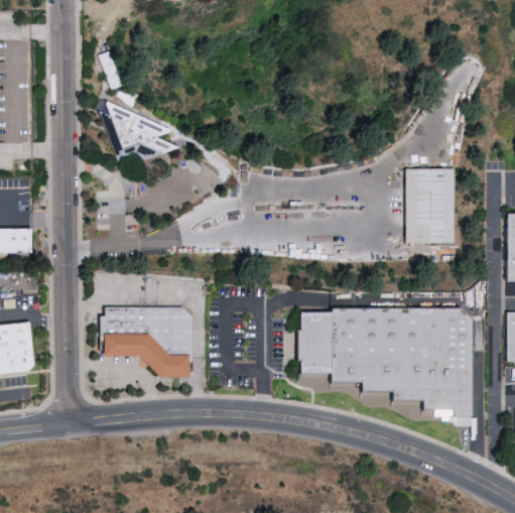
[(164,131),(98,101),(93,112),(95,120),(99,121),(113,162),(128,157),(140,162),(156,157),(159,158),(169,154),(172,148),(159,142),(164,131)]
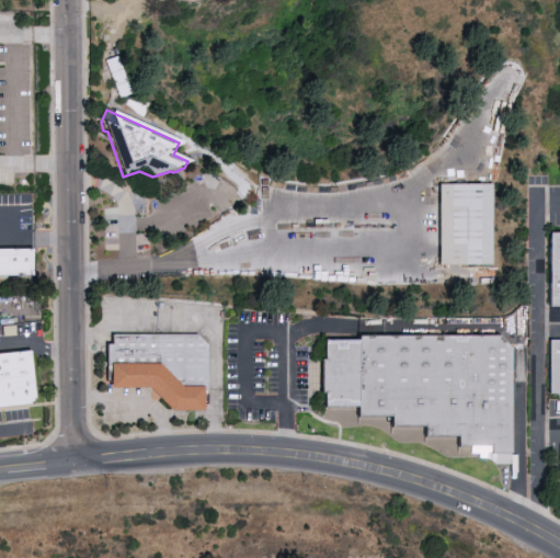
[(441,265),(442,183),(495,183),(498,265),(441,265)]
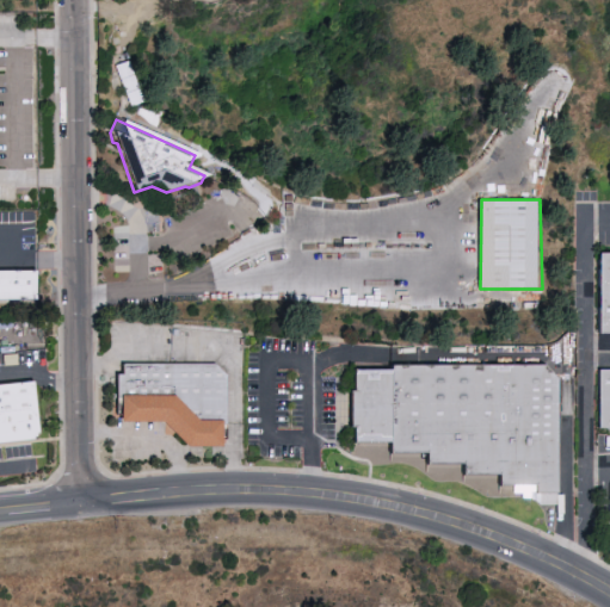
[(0,301),(0,270),(38,270),(37,299),(0,301)]
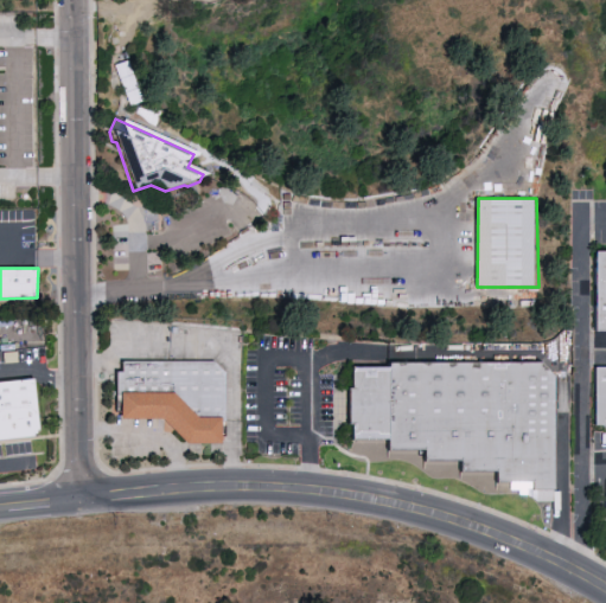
[(541,361),(556,377),(556,491),(499,489),(498,474),(464,474),(463,464),(427,464),(427,453),(390,451),(390,443),(355,442),(352,366),(390,367),(390,361),(541,361)]
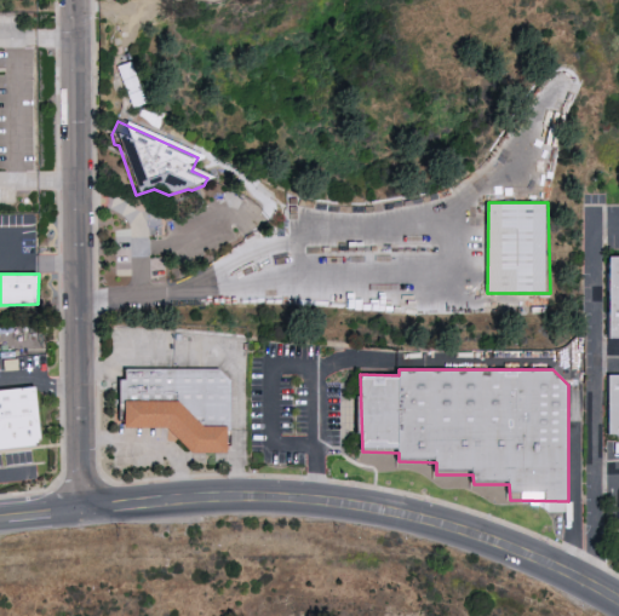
[(233,384),(231,452),(228,452),(228,454),(193,455),(166,429),(124,429),(119,383),(127,383),(127,372),(219,370),(233,384)]
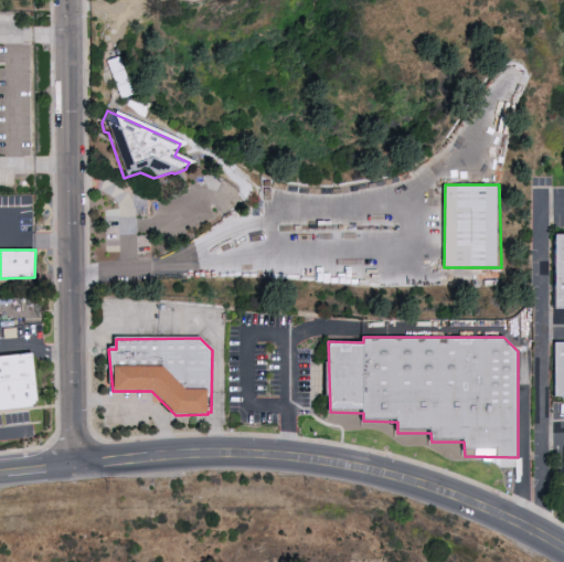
[(563,398),(553,399),(553,343),(563,342),(563,398)]
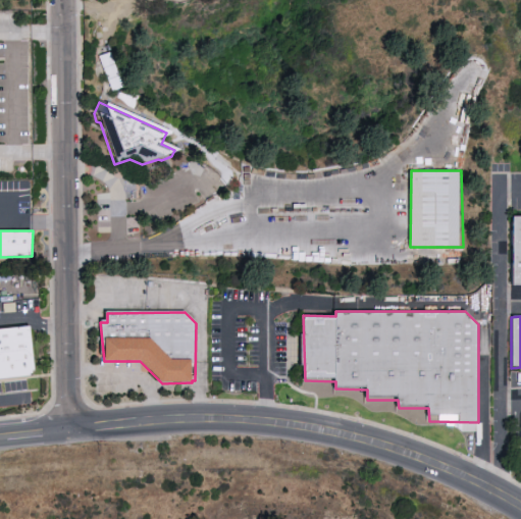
[(0,380),(0,328),(30,326),(35,376),(0,380)]
